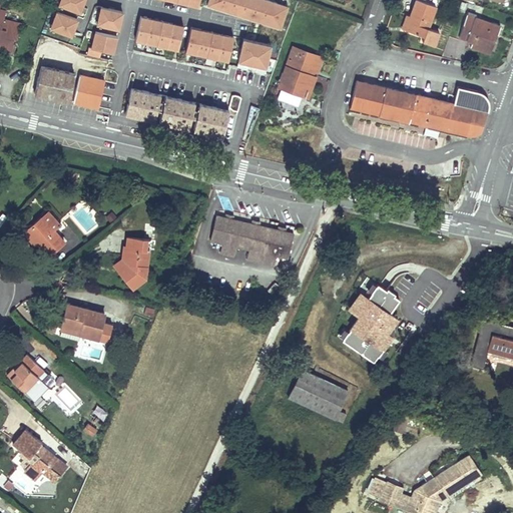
[(84,0),(61,0),(59,8),(80,15),(84,0)]
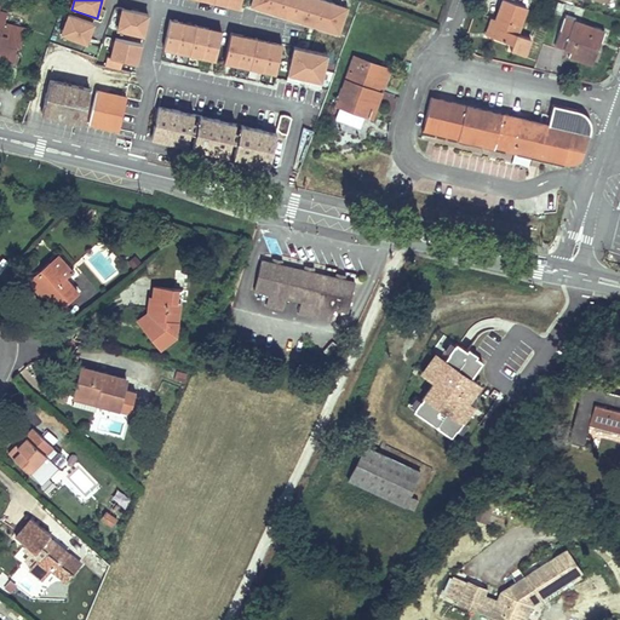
[(244,0),(188,0),(188,3),(241,15),(244,0)]
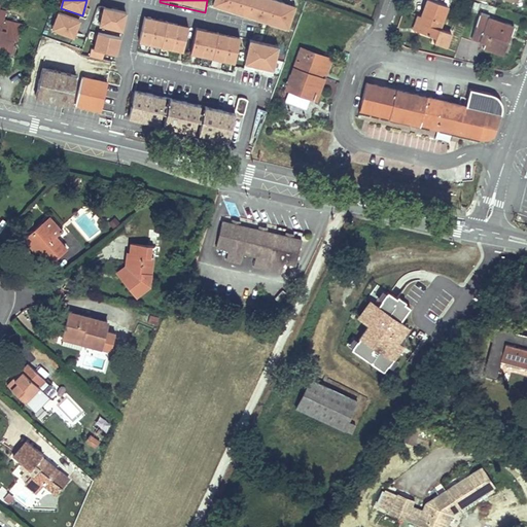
[(288,32),(295,7),(272,0),(214,0),(212,7),(288,32)]
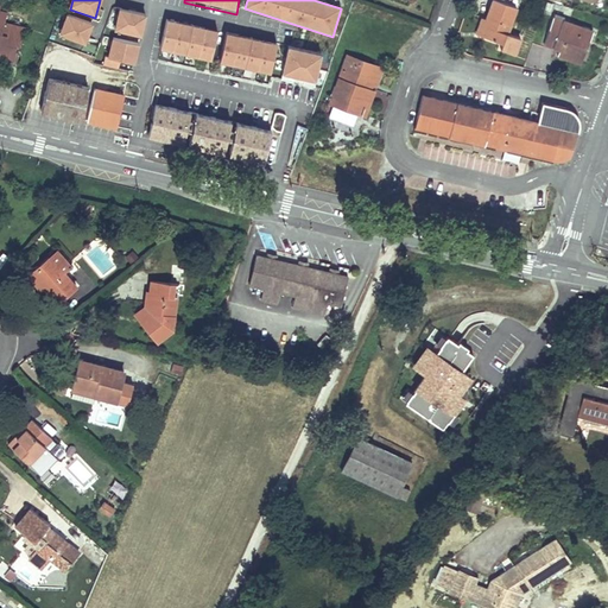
[(517,7),(496,0),(492,0),(486,18),(480,36),(502,43),(500,49),(514,54),(520,38),(507,33),(517,7)]
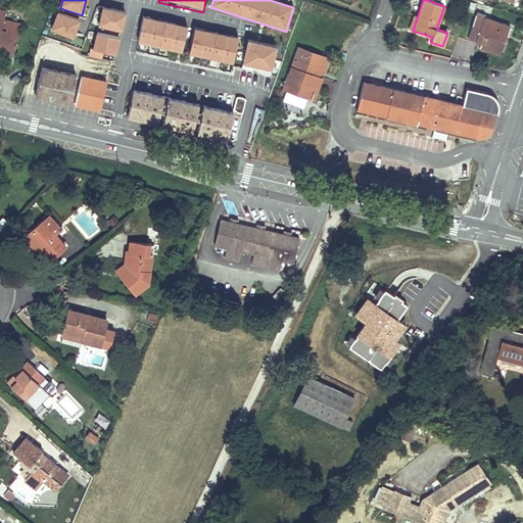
[(126,11),(102,6),(97,29),(121,34),(126,11)]
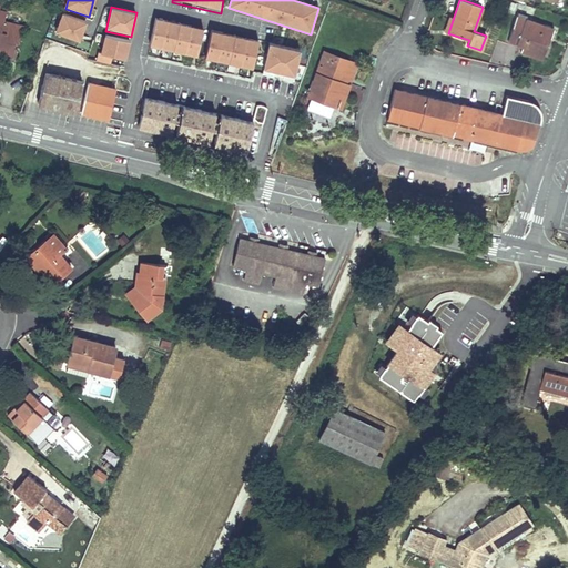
[(4,21),(7,11),(0,10),(0,54),(16,59),(20,40),(6,37),(7,32),(1,31),(4,21)]
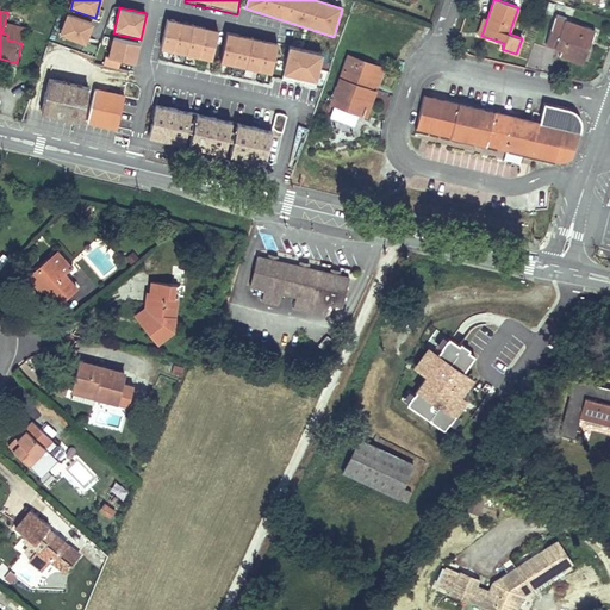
[(93,24),(67,16),(60,38),(85,47),(93,24)]
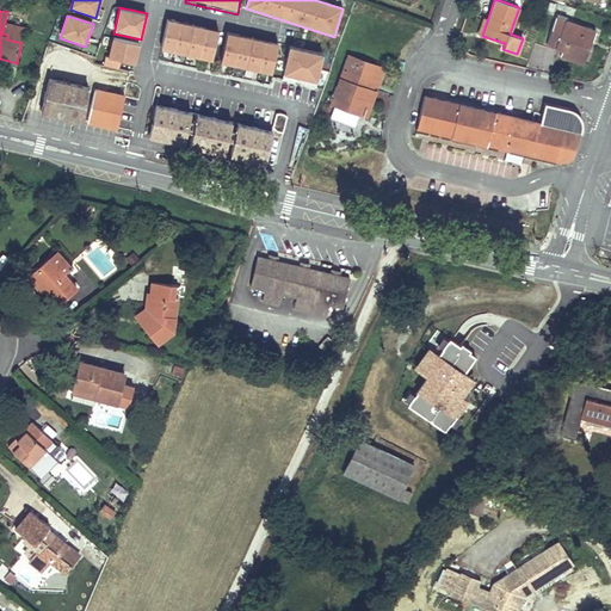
[(479,34),(482,36),(488,18),(485,17),(479,34)]
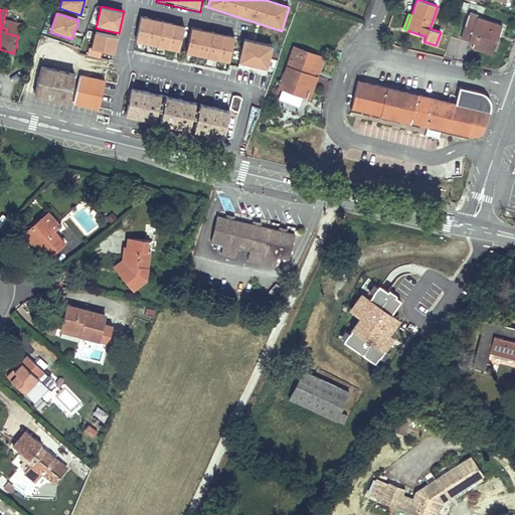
[(496,33),(499,34),(502,26),(477,18),(469,15),(461,38),(475,42),(473,47),(484,51),(486,46),(490,48),(496,33)]
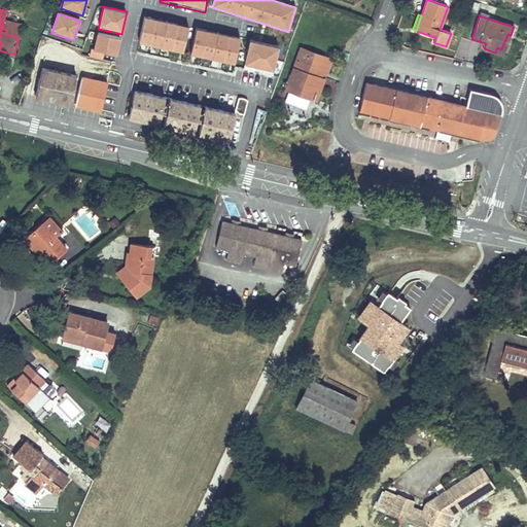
[(188,28),(145,19),(139,45),(182,55),(188,28)]
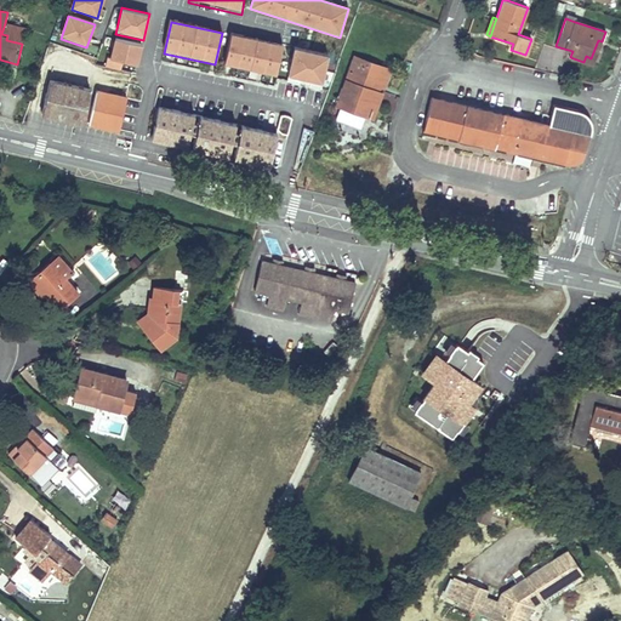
[(26,29),(5,23),(1,34),(7,35),(6,40),(22,44),(26,29)]
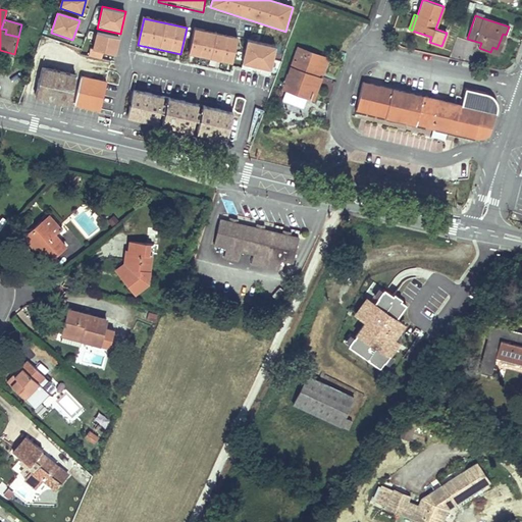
[(233,67),(239,41),(195,31),(189,57),(233,67)]
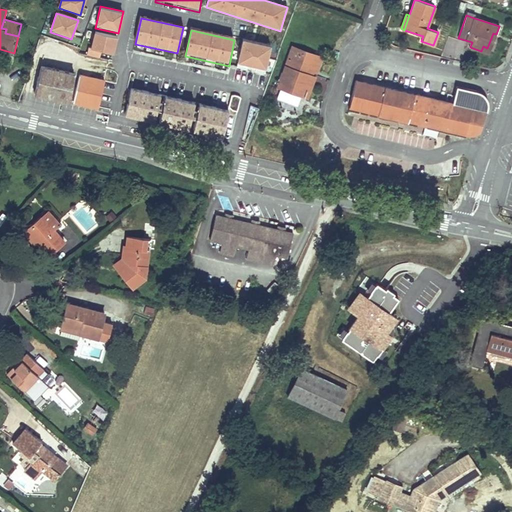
[(116,36),(95,33),(92,52),(112,55),(116,36)]
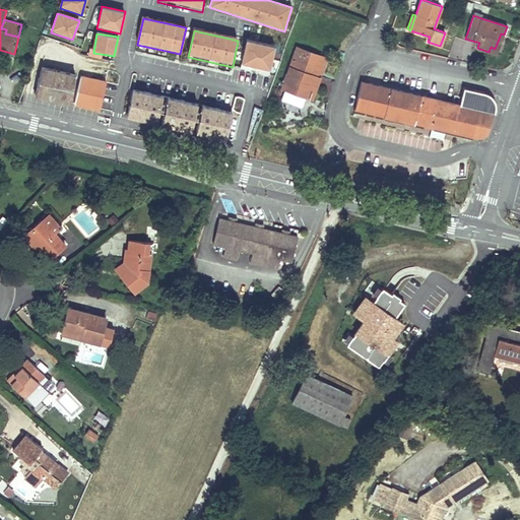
[(489,52),(497,55),(504,35),(501,34),(495,49),(491,47),(489,52)]
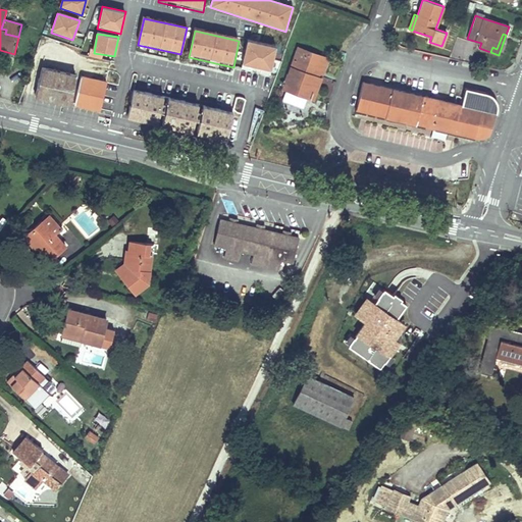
[(55,39),(41,35),(38,45),(52,50),(55,39)]
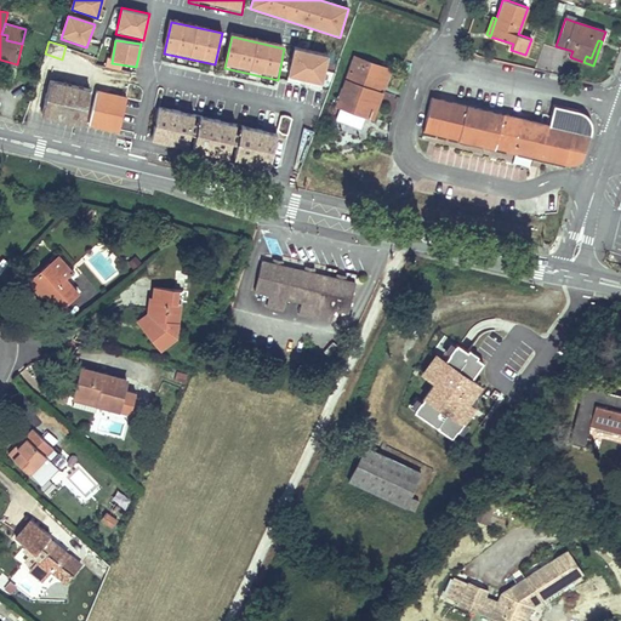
[(326,61),(292,53),(285,80),(319,89),(326,61)]
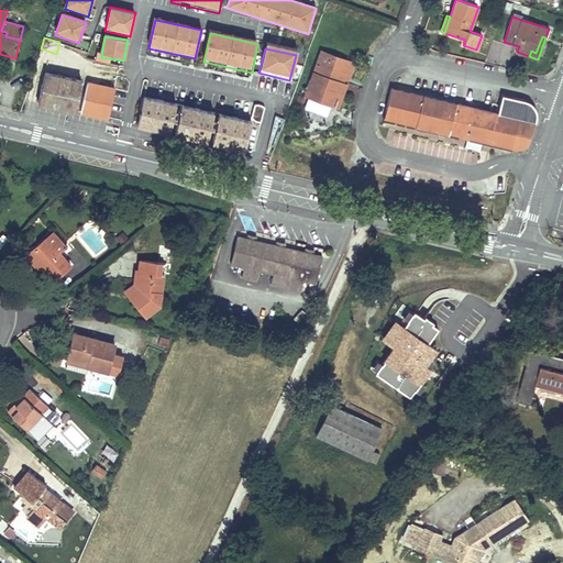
[(304,96),(339,109),(349,81),(355,61),(320,48),(304,96)]
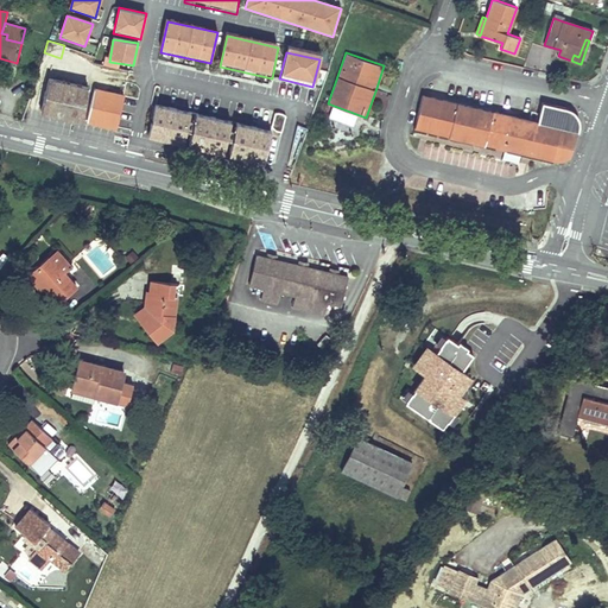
[(81,125),(89,89),(49,80),(39,120),(80,130),(81,125)]
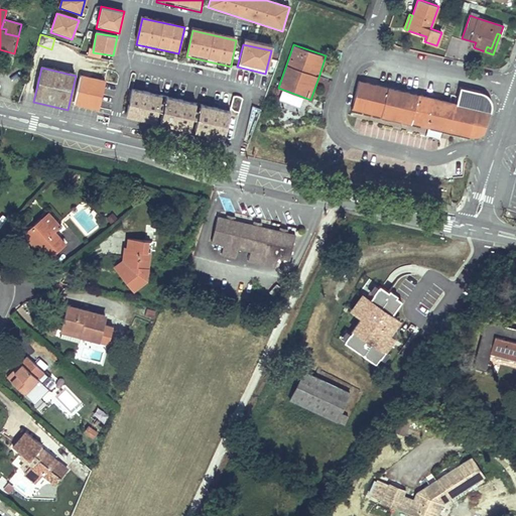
[(106,83),(80,77),(72,107),(98,113),(106,83)]
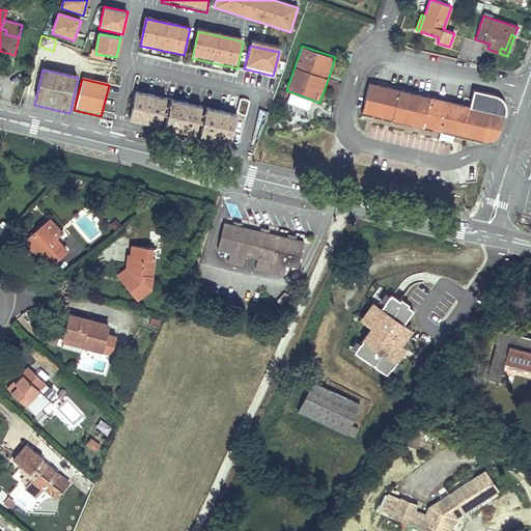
[(369,80),(362,107),(484,136),(496,134),(505,110),(505,104),(502,96),(498,92),(473,87),(469,103),(369,80)]
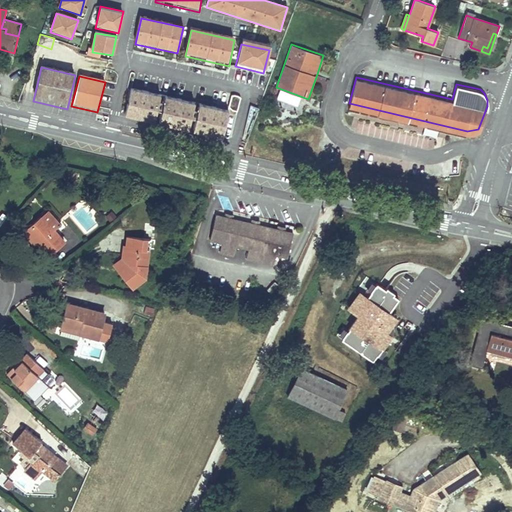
[(160,95),(130,88),(123,116),(153,123),(160,95)]
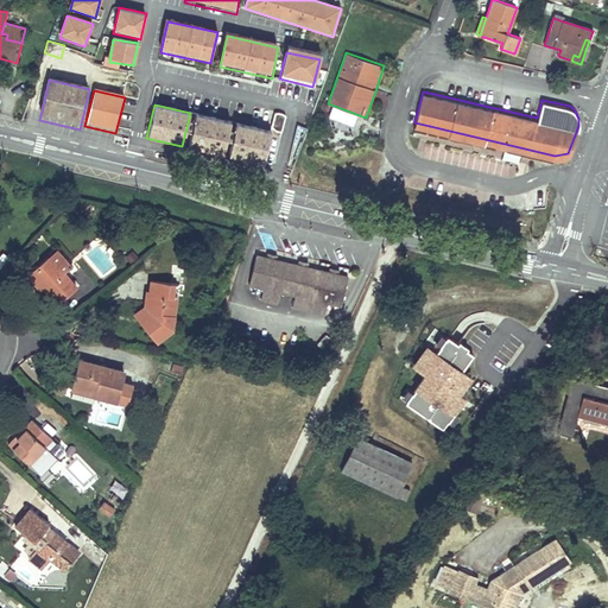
[(233,121),(196,113),(189,144),(226,153),(233,121)]
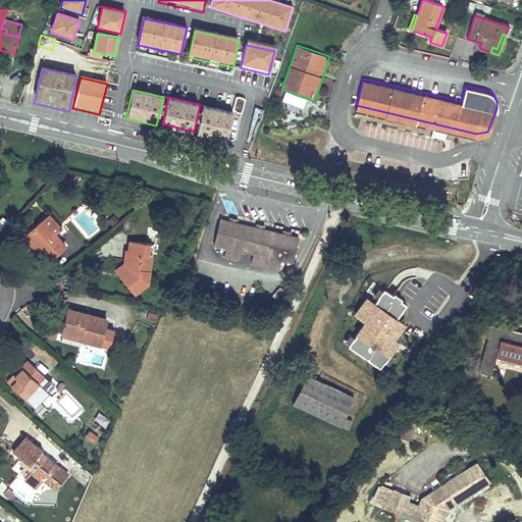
[(239,125),(243,101),(235,100),(231,124),(239,125)]
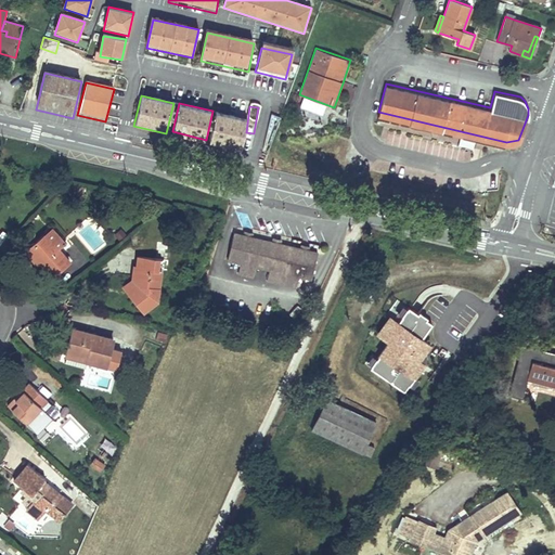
[(247,120),(217,112),(209,140),(241,147),(247,120)]
